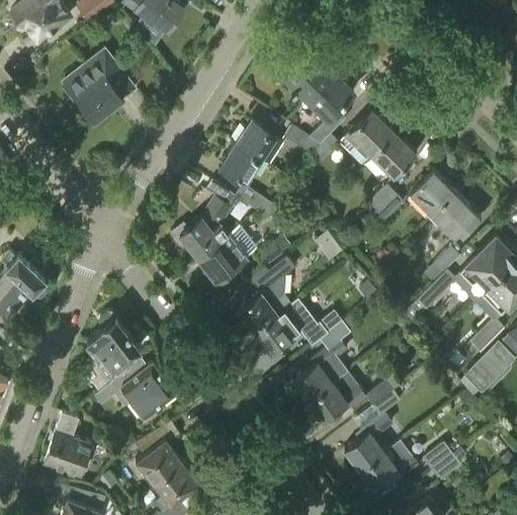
[(37,40),(71,15),(58,0),(24,0),(10,11),(23,27),(25,25),(37,40)]
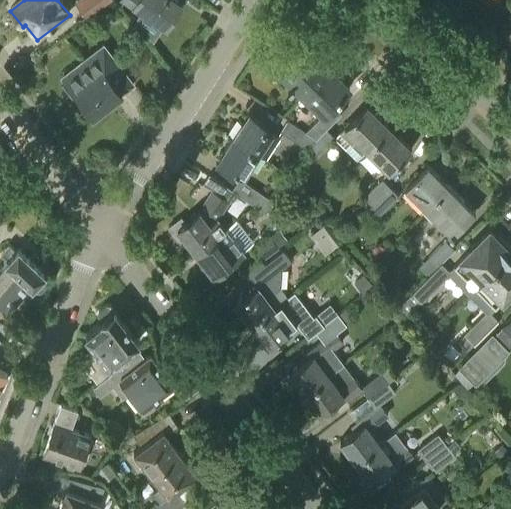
[(82,0),(75,5),(83,16),(87,21),(114,1),(113,0),(82,0)]
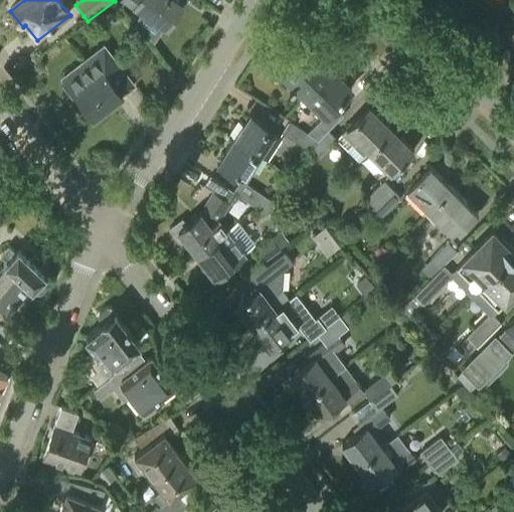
[(124,0),(134,7),(167,29),(183,6),(174,0),(124,0)]
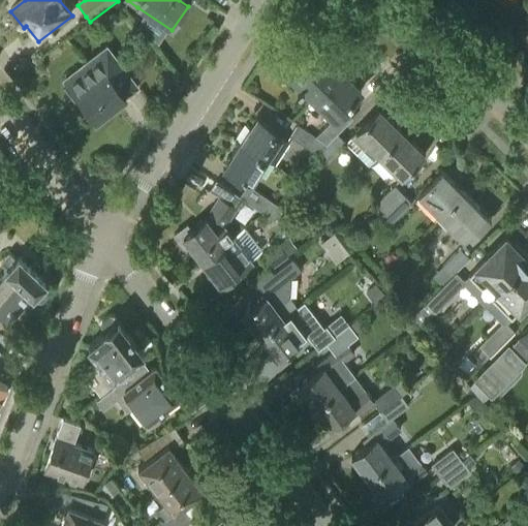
[(127,17),(118,4),(107,11),(117,24),(127,17)]
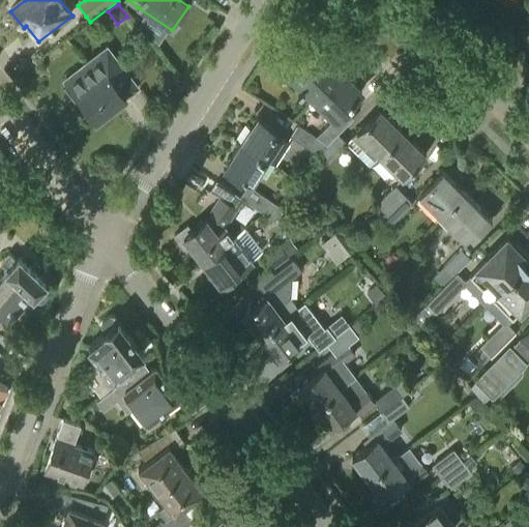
[(314,47),(288,74),(312,97),(339,70),(314,47)]
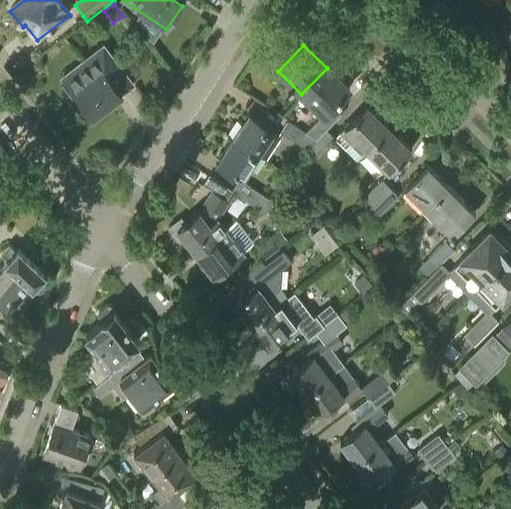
[(92,118),(132,88),(134,86),(104,48),(62,79),(65,83),(62,86),(72,99),(76,97),(92,118)]
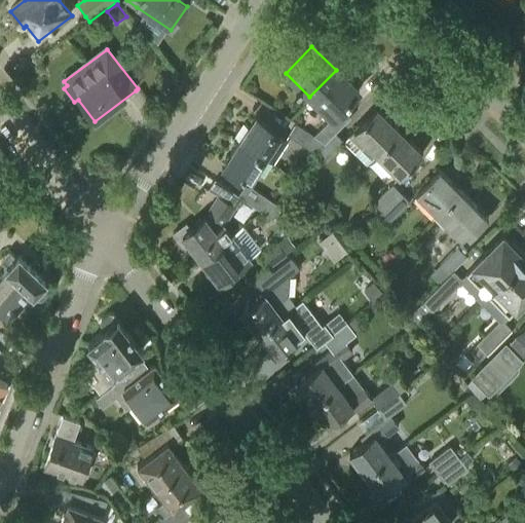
[(336,70),(309,97),(333,120),(313,138),(325,145),(335,135),(350,119),(342,110),(360,92),(336,70)]
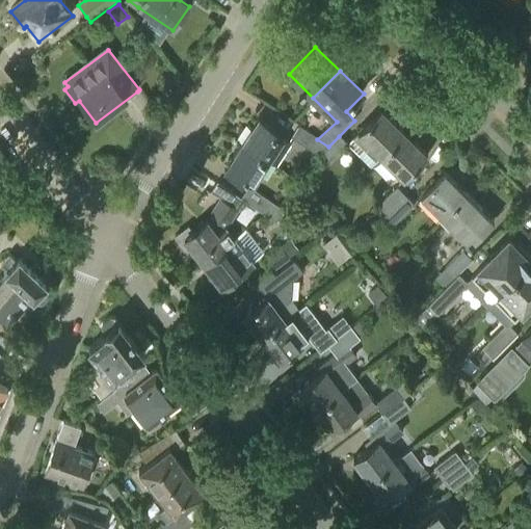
[(349,146),(371,168),(371,169),(382,159),(381,158),(404,134),(381,111),(354,140),(349,146)]
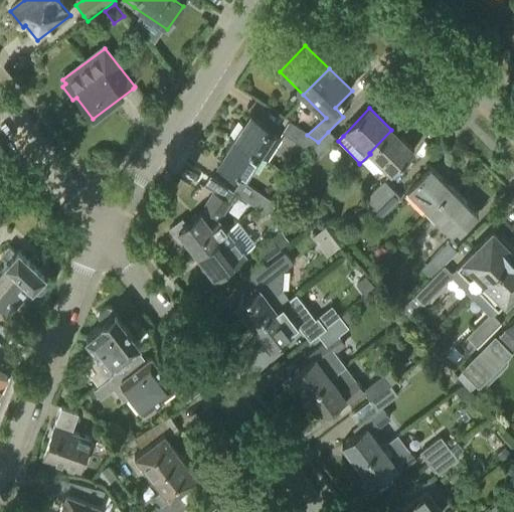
[(251,115),(234,141),(258,156),(268,163),(282,141),(265,130),(268,126),(251,115)]
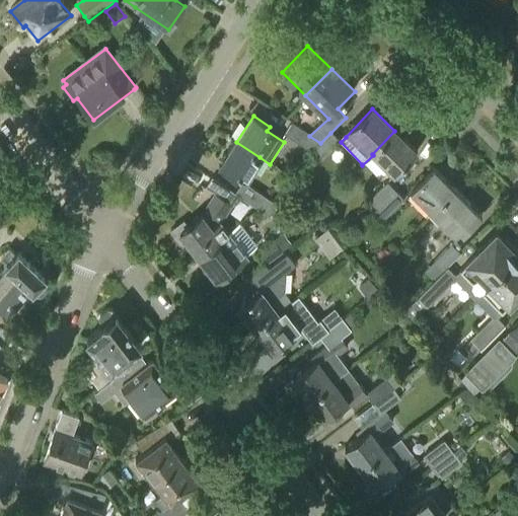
[(309,136),(292,125),(285,136),(310,153),(313,150),(320,143),(309,136)]
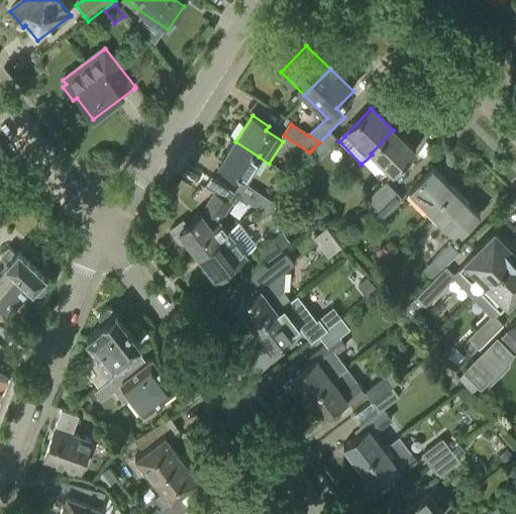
[(393,130),(371,153),(372,155),(393,176),(415,152),(393,130)]
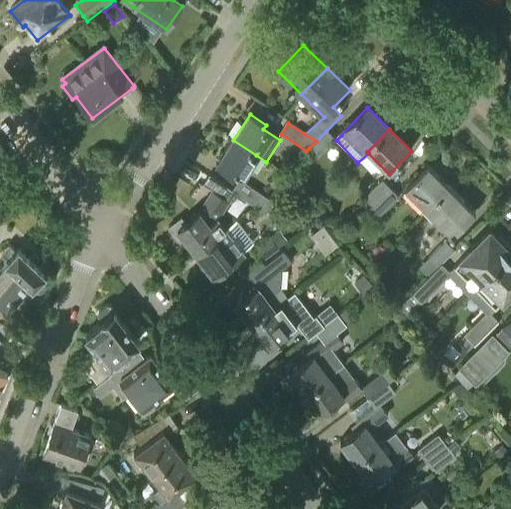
[(326,131),(316,141),(309,148),(318,157),(335,139),(326,131)]
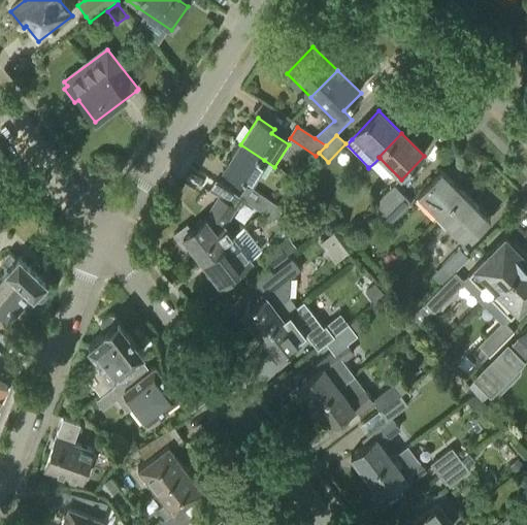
[(240,144),(223,171),(239,183),(242,177),(251,183),(264,160),(240,144)]
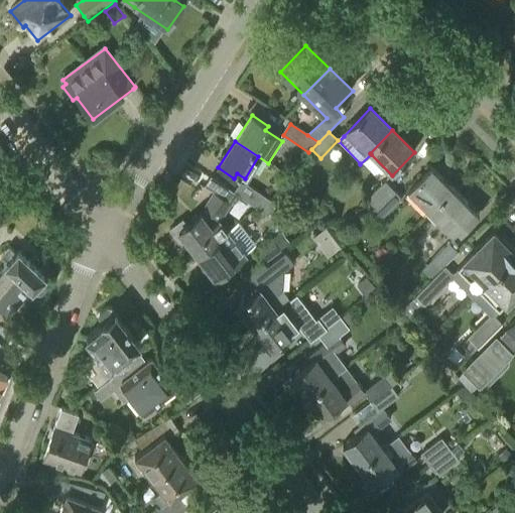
[(456,193),(431,168),(409,190),(433,215),(456,193)]
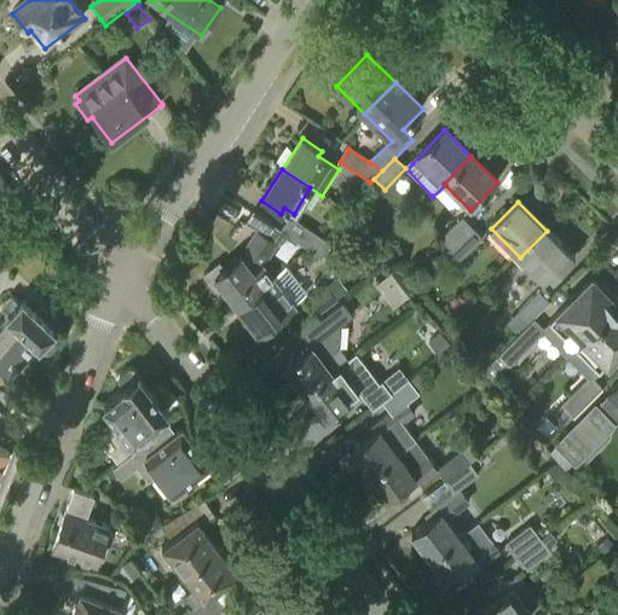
[(450,250),(472,228),(462,219),(440,241),(450,250)]
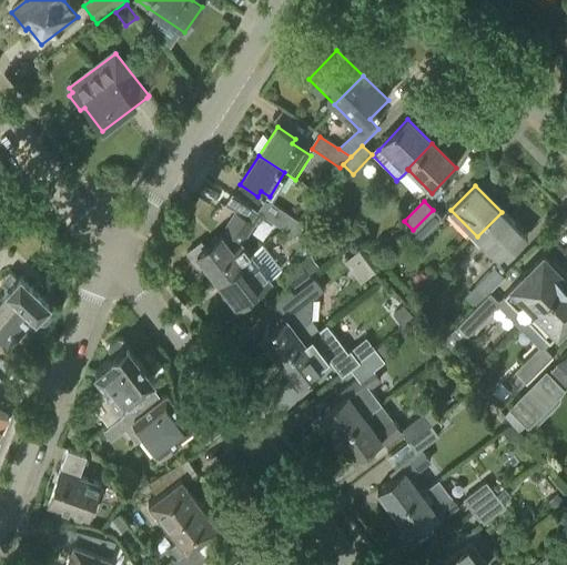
[(303,225),(276,208),(266,202),(257,214),(295,239),(303,225)]
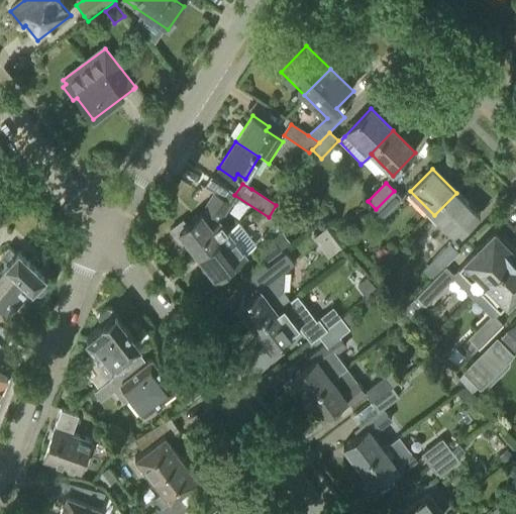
[(202,215),(187,227),(183,222),(170,232),(185,251),(190,247),(198,257),(228,233),(220,223),(231,205),(229,204),(234,195),(220,186),(215,195),(202,215)]
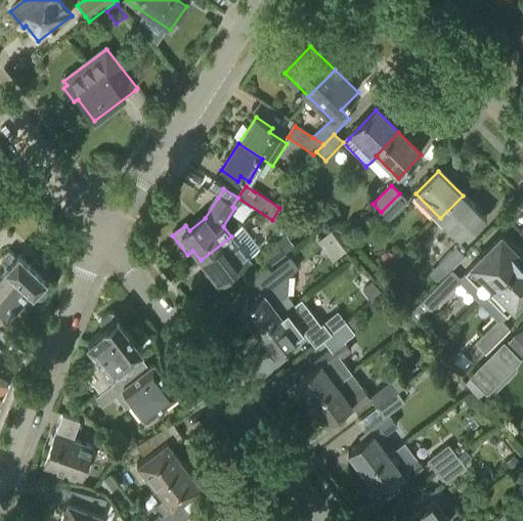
[(399,193),(381,212),(376,217),(385,226),(408,203),(399,193)]
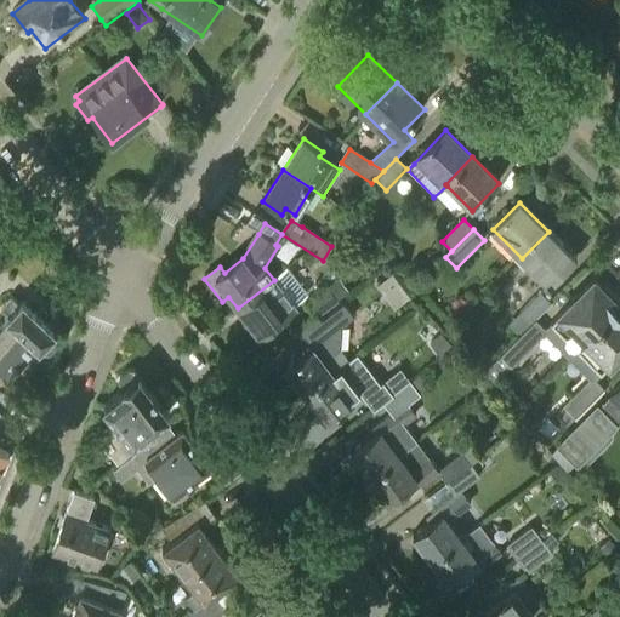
[(549,232),(522,258),(545,283),(545,286),(549,290),(578,261),(549,232)]
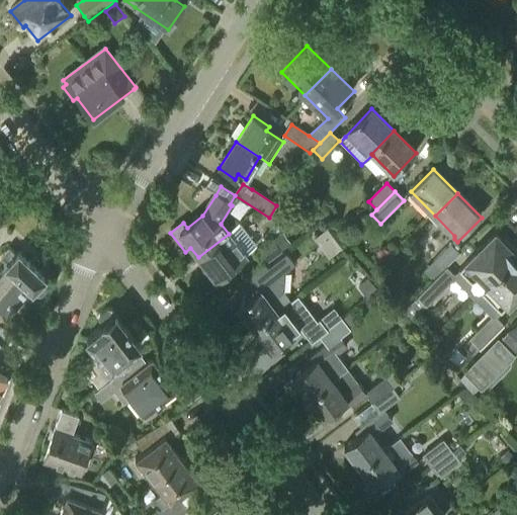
[(240,225),(229,234),(198,257),(217,281),(220,278),(223,282),(238,270),(235,267),(239,264),(239,263),(247,257),(246,256),(257,248),(240,225)]
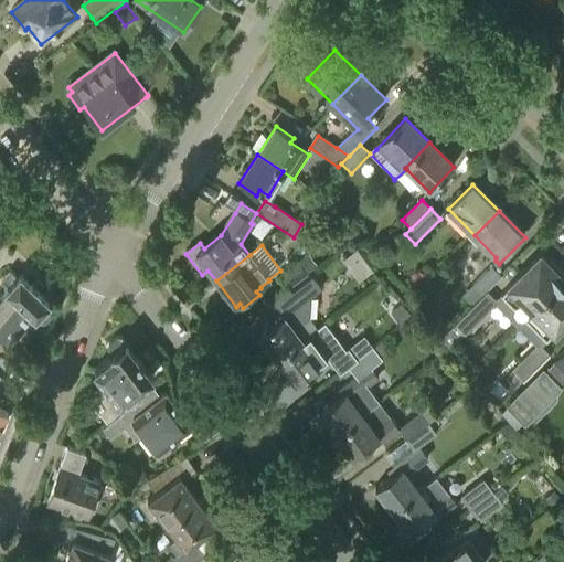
[(359,247),(343,256),(355,279),(371,271),(359,247)]
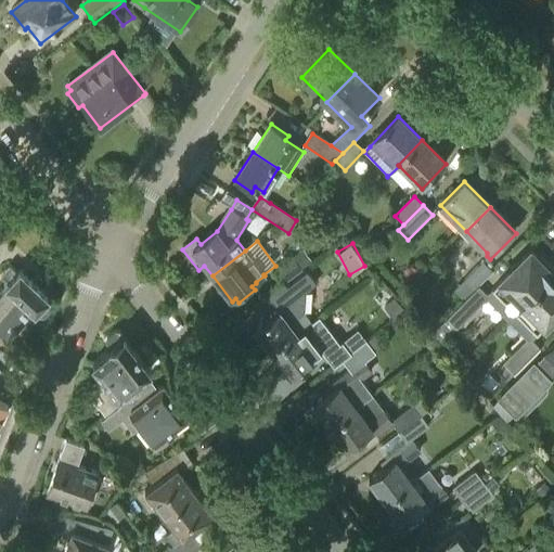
[(304,252),(294,259),(303,270),(312,262),(304,252)]
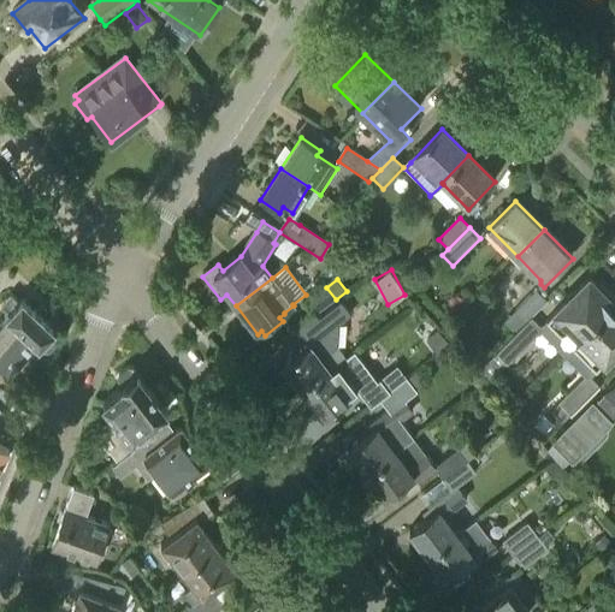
[(572,349),(614,304),(614,301),(602,289),(599,291),(589,281),(547,324),(572,349)]
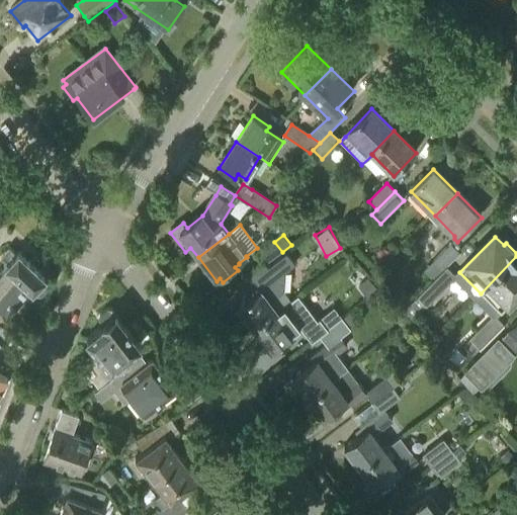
[(265,266),(282,253),(274,242),(256,256),(265,266)]
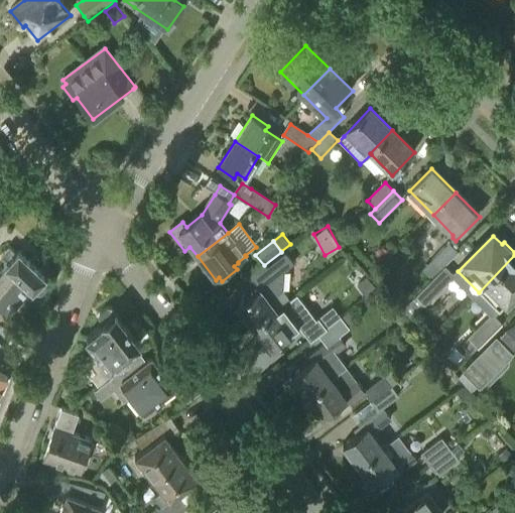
[(459,253),(451,246),(449,244),(431,262),(440,271),(459,253)]
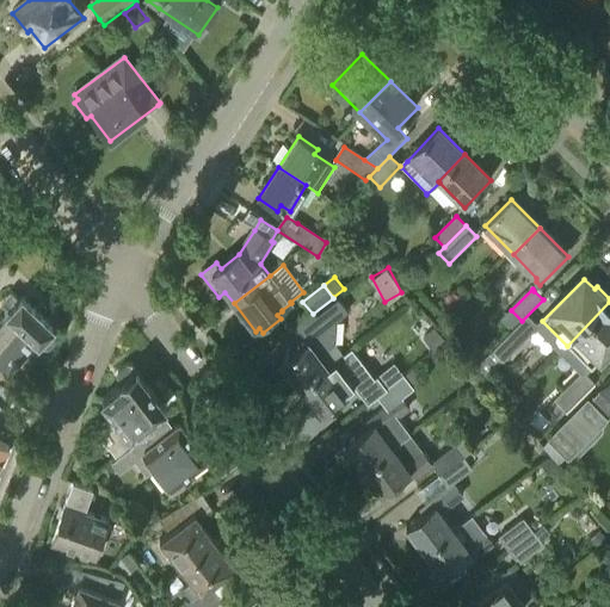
[(0,361),(12,373),(39,345),(44,350),(48,350),(55,341),(55,338),(50,333),(54,328),(22,298),(19,302),(12,295),(0,307),(7,314),(0,321),(0,361)]
